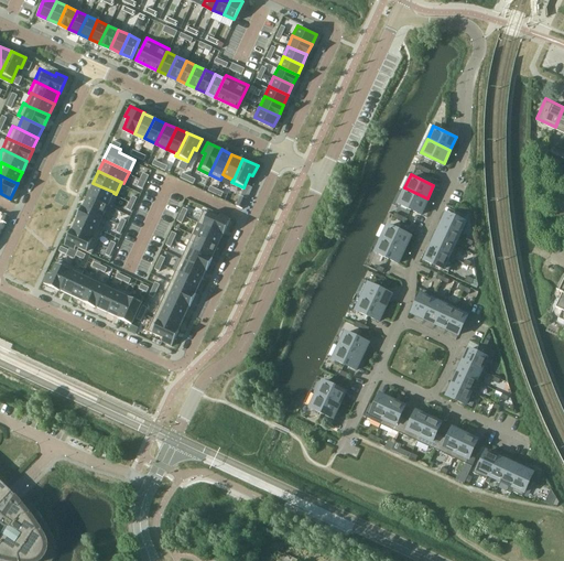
[(93,183),(88,194),(108,204),(114,193),(114,192),(93,183)]
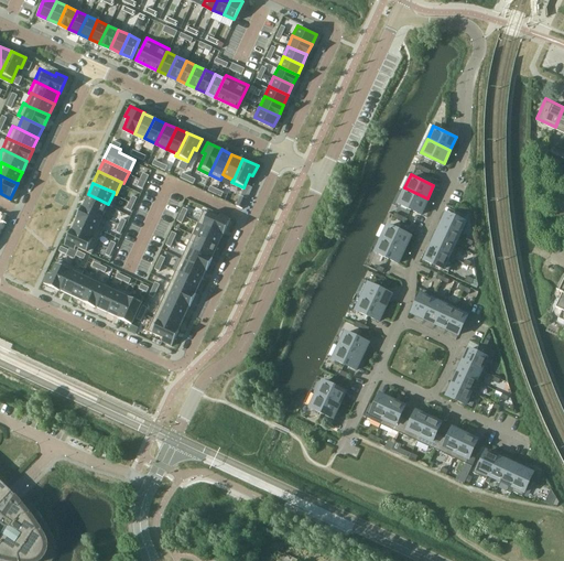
[(427,198),(404,187),(398,202),(421,212),(427,198)]
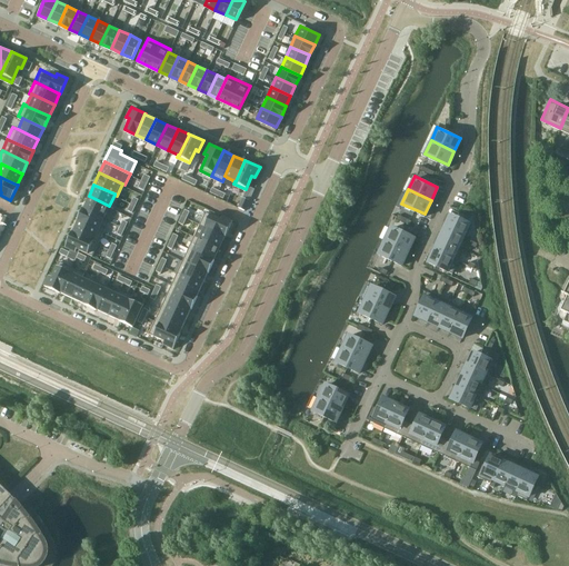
[(242,195),(238,206),(245,208),(249,198),(242,195)]
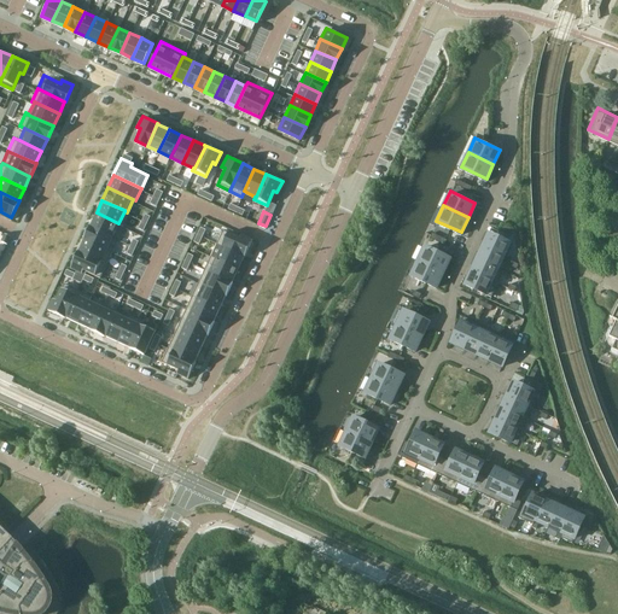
[(91,224),(112,235),(112,234),(118,223),(97,212),(91,224)]
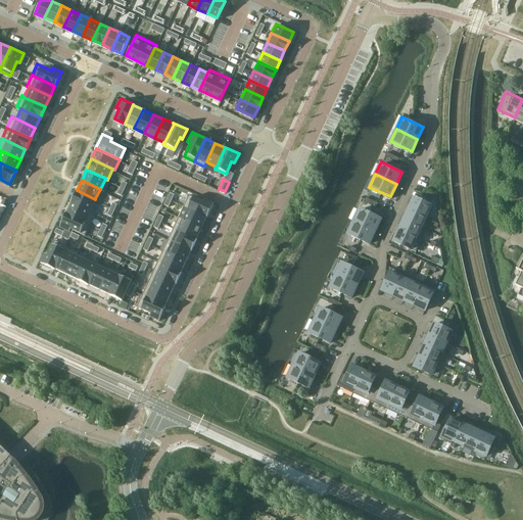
[(76,190),(70,201),(72,201),(93,210),(98,199),(95,198),(95,199),(77,190),(76,190)]
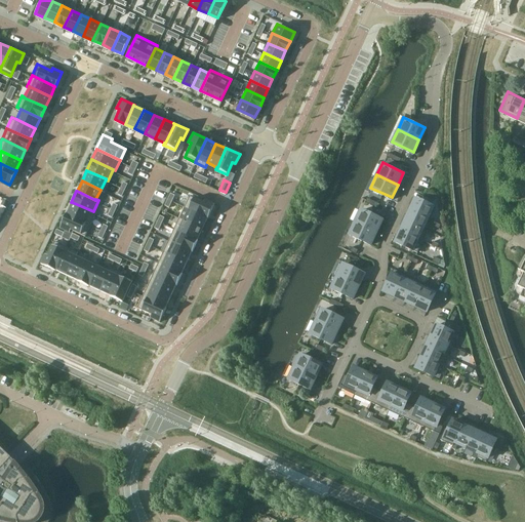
[(190,193),(184,205),(207,215),(207,216),(208,216),(214,201),(205,197),(204,200),(190,193)]
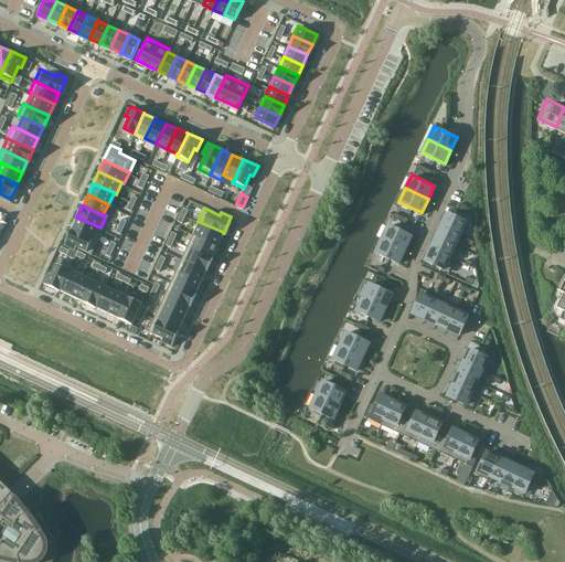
[(4,212),(1,219),(7,221),(10,214),(4,212)]
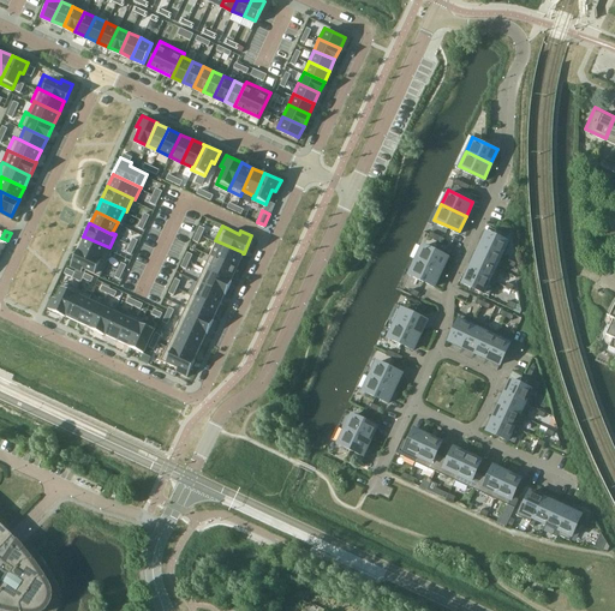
[(487,231),(479,244),(503,255),(509,241),(487,231)]
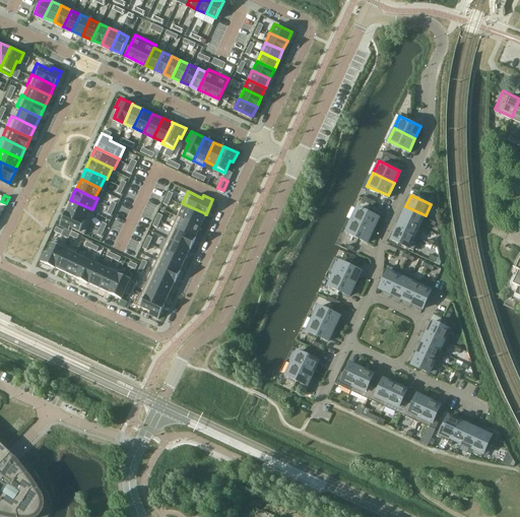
[(66,210),(89,221),(94,210),(92,209),(71,200),(66,210)]
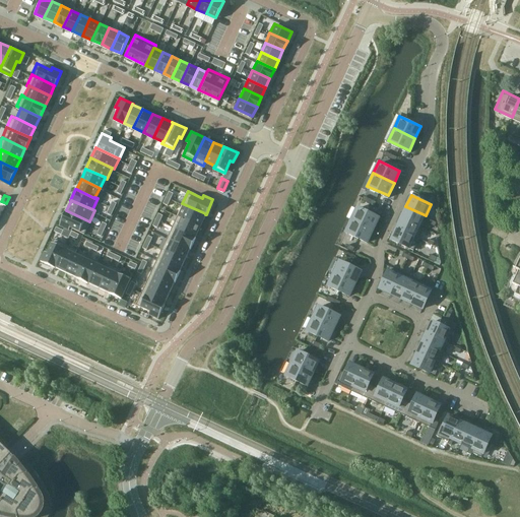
[(182,203),(177,214),(200,224),(205,214),(205,213),(182,203)]
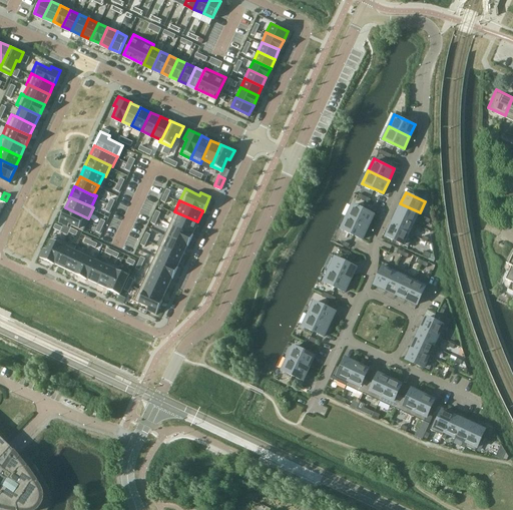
[(353,202),(347,215),(368,224),(374,212),(353,202)]
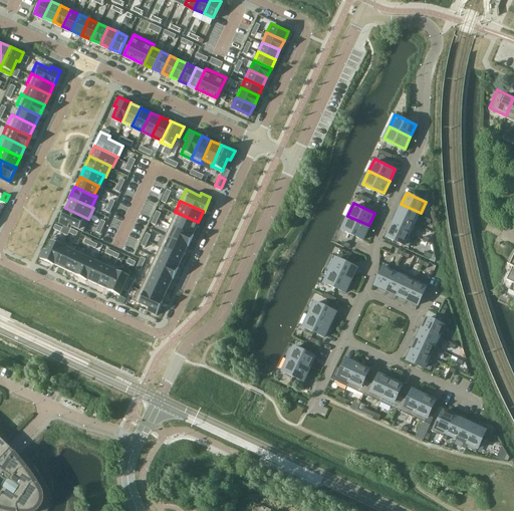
[(417,222),(421,213),(401,204),(397,214),(417,223),(417,222)]
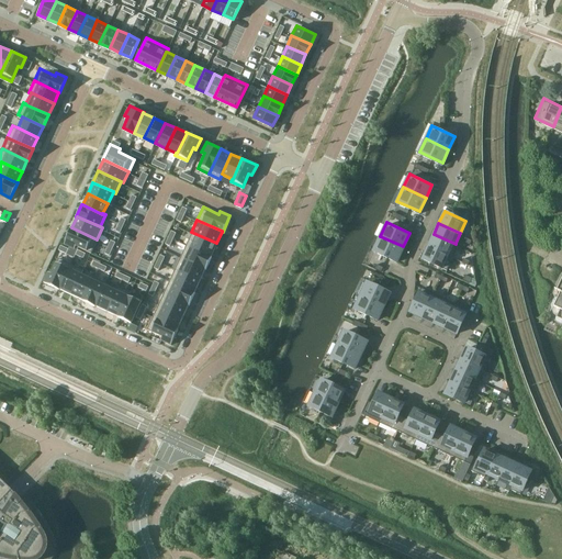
[(71,226),(64,242),(75,247),(76,244),(91,250),(97,239),(71,227),(71,226)]
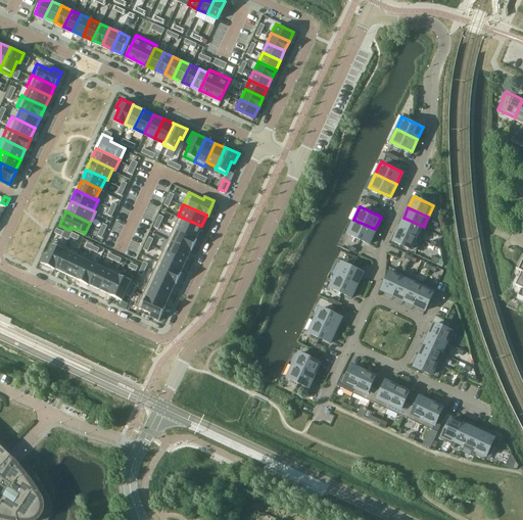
[(178,216),(173,227),(196,237),(201,226),(178,216)]
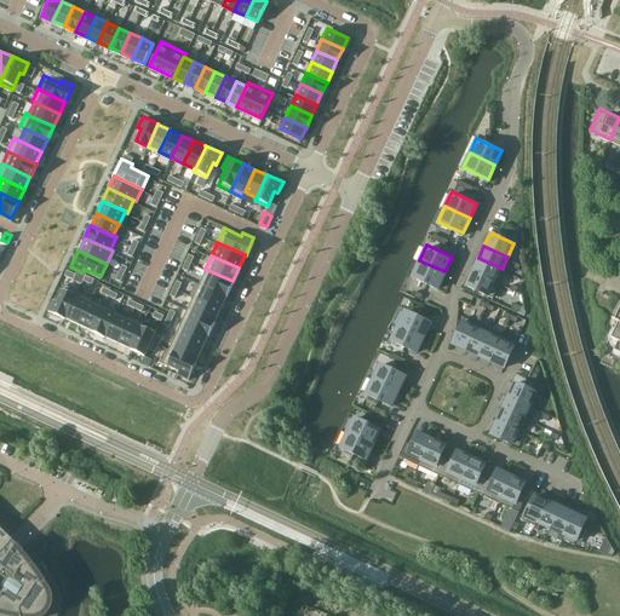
[(505,269),(503,268),(503,269),(478,258),(472,269),(499,282),(505,269)]
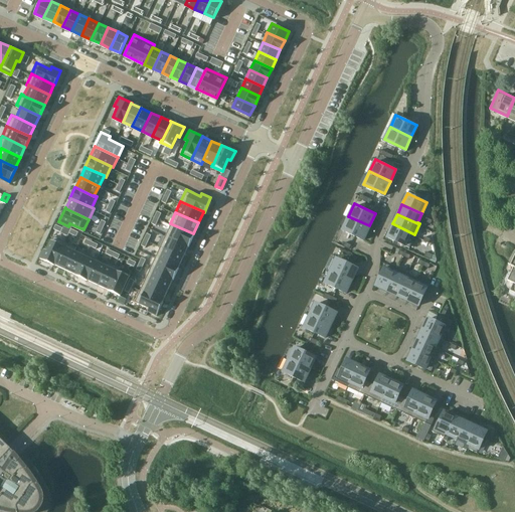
[(363,238),(369,225),(348,216),(342,228),(363,238)]
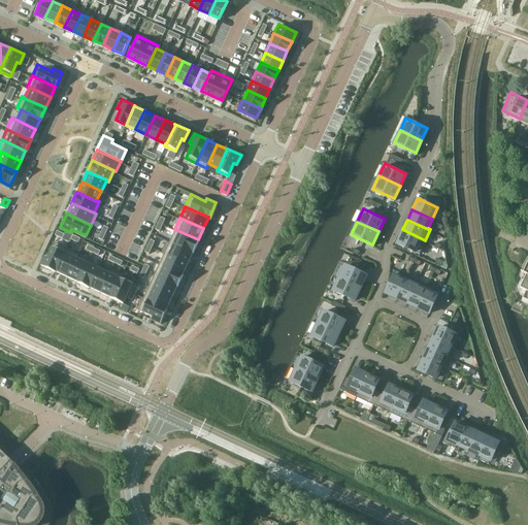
[(174,229),(169,239),(193,251),(193,252),(199,239),(198,239),(174,229)]
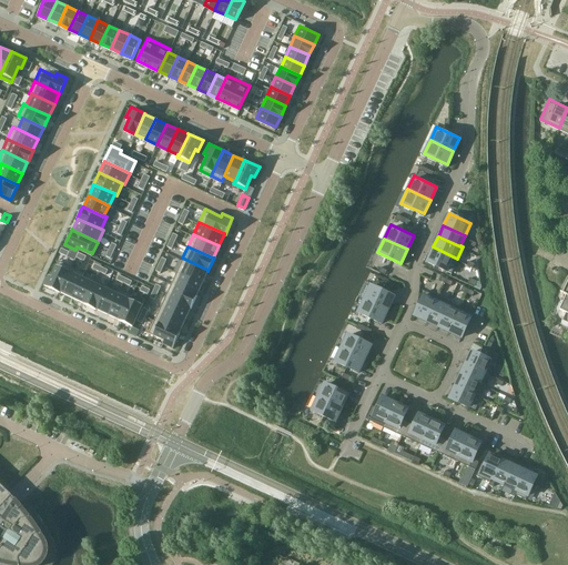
[(452,271),(457,259),(433,246),(427,260),(452,271)]
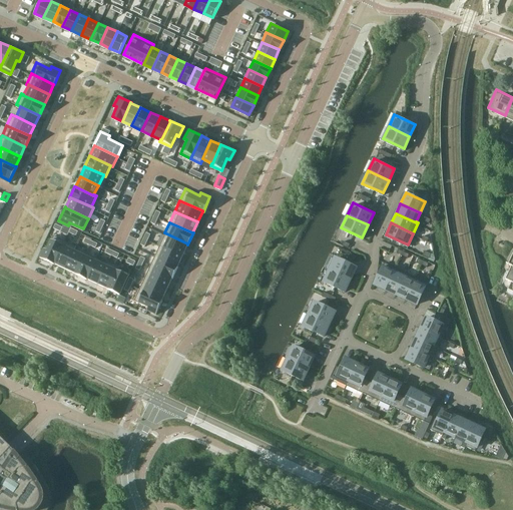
[(164,232),(159,243),(182,255),(187,243),(164,232)]
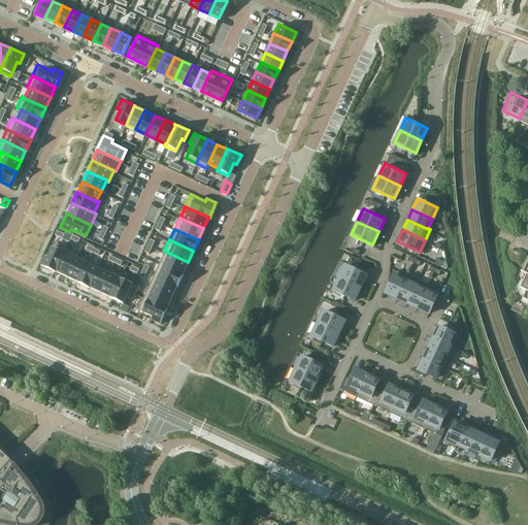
[(45,254),(40,263),(56,270),(56,269),(66,245),(55,240),(48,255),(45,254)]
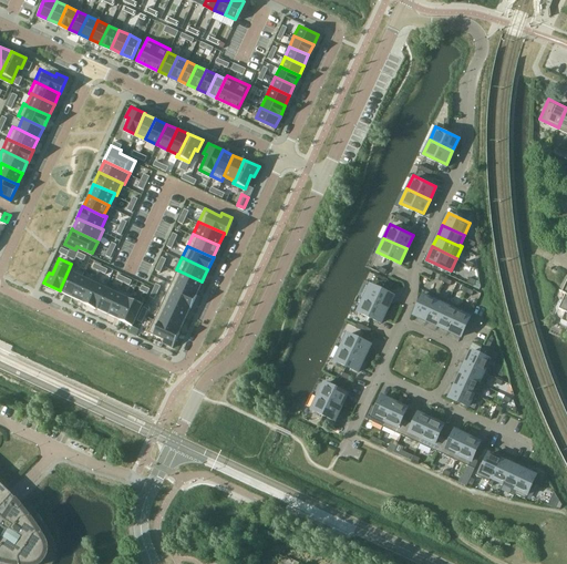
[(71,264),(60,289),(72,295),(81,275),(82,275),(84,269),(71,264)]
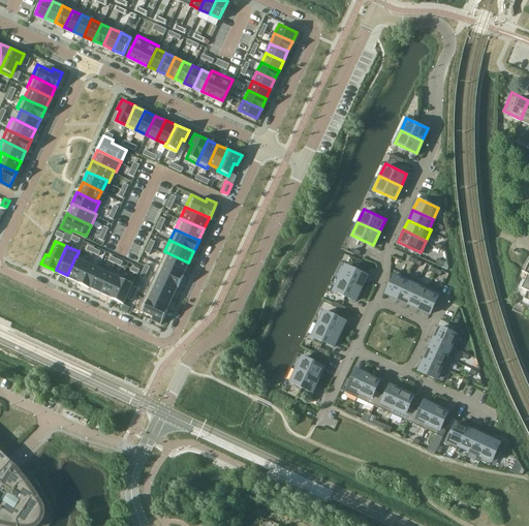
[(164,251),(159,263),(183,274),(183,273),(188,263),(164,251)]
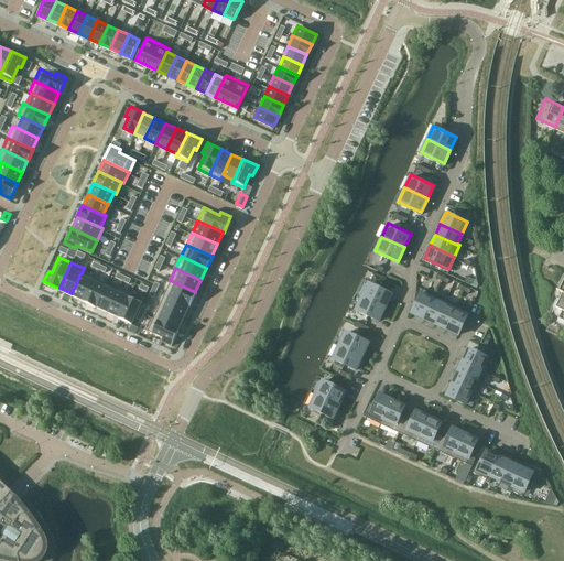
[(80,273),(72,293),(83,299),(84,299),(93,279),(93,278),(82,273),(80,273)]
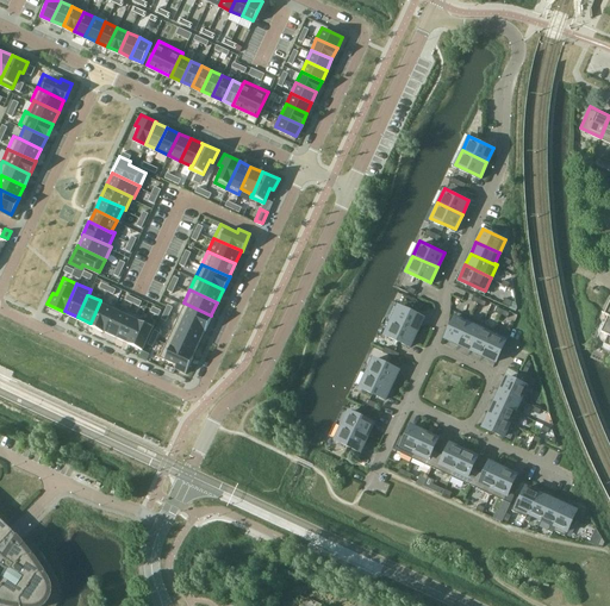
[(89,323),(104,330),(104,329),(103,329),(114,305),(101,298),(100,300),(100,301),(91,323),(89,323)]
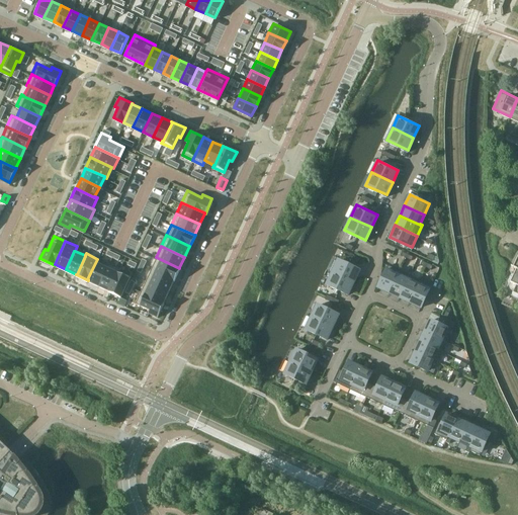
[(156,257),(151,268),(174,279),(180,268),(179,267),(179,268),(156,257)]
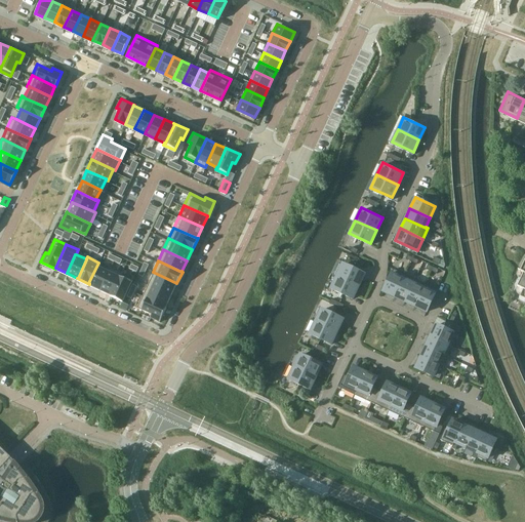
[(342,262),(337,274),(358,284),(364,272),(342,262)]
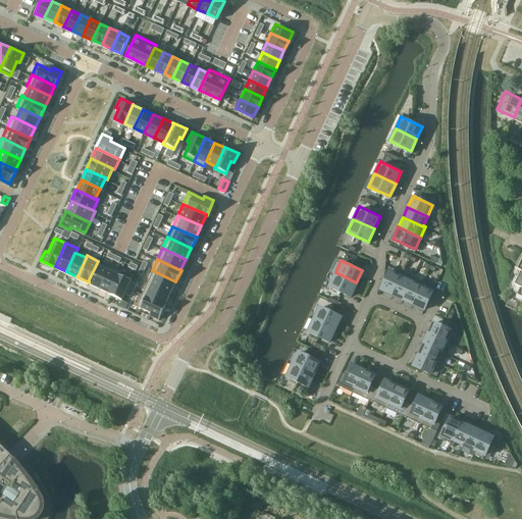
[(98,261),(88,281),(89,281),(99,287),(109,266),(108,265),(98,261)]
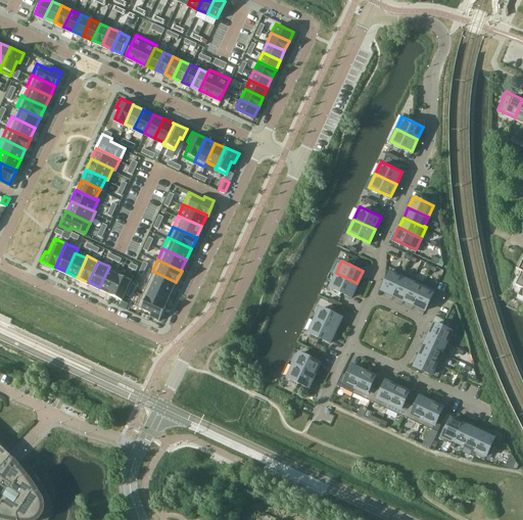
[(109,267),(99,287),(110,292),(121,272),(122,270),(109,264),(108,266),(109,267)]
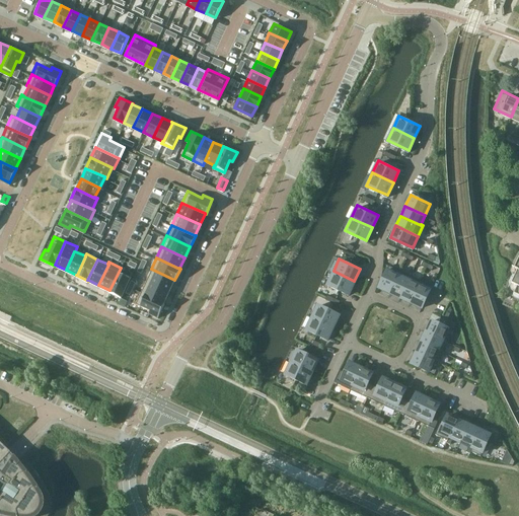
[(390,291),(400,269),(389,264),(378,286),(390,291)]
